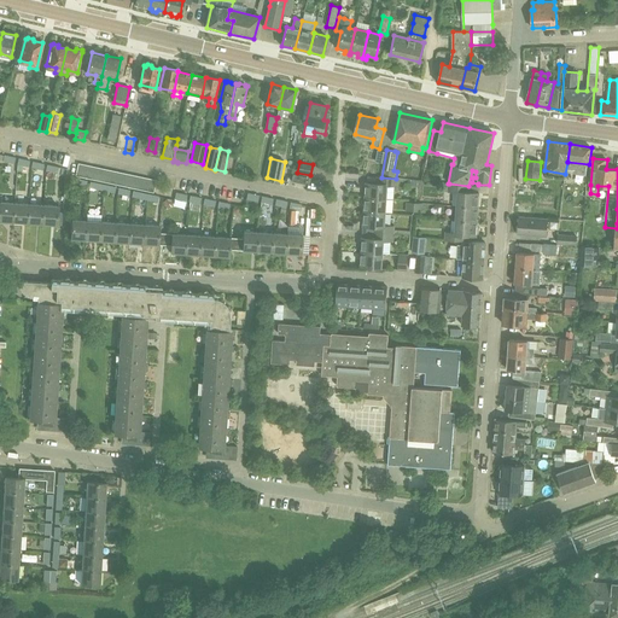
[(305,184),(307,176),(293,174),(291,181),(305,184)]
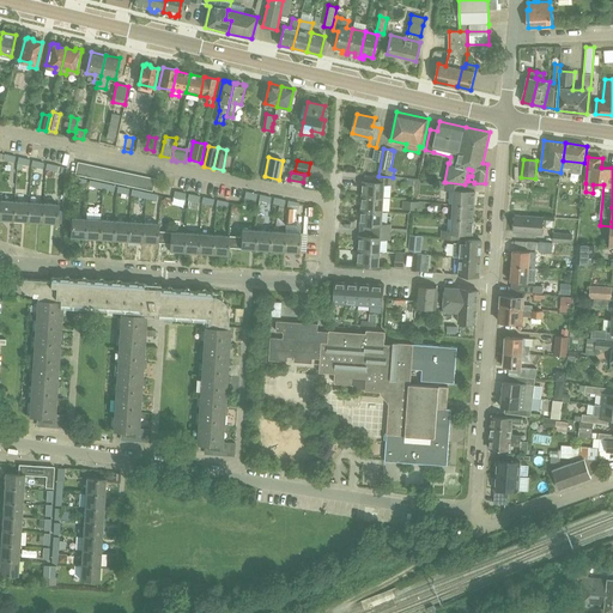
[(393,177),(378,176),(375,176),(375,182),(364,181),(363,195),(383,196),(384,184),(394,184),(394,177),(393,177)]
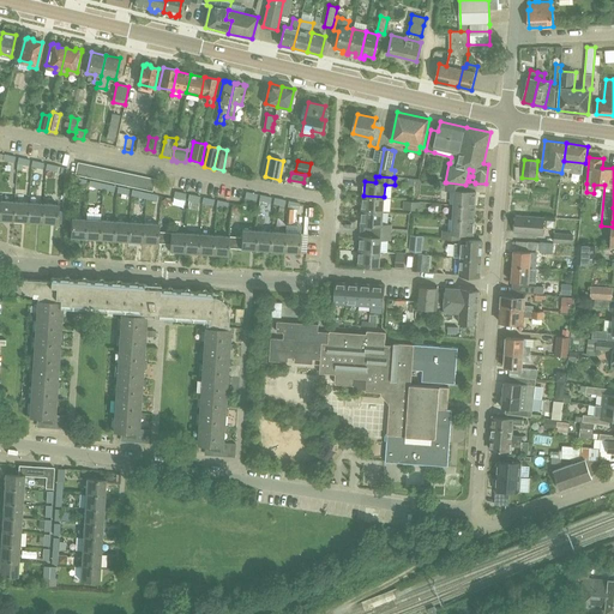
[(440,190),(445,190),(445,191),(456,191),(455,204),(475,206),(476,191),(464,191),(465,185),(446,182),(446,184),(440,182),(440,190)]
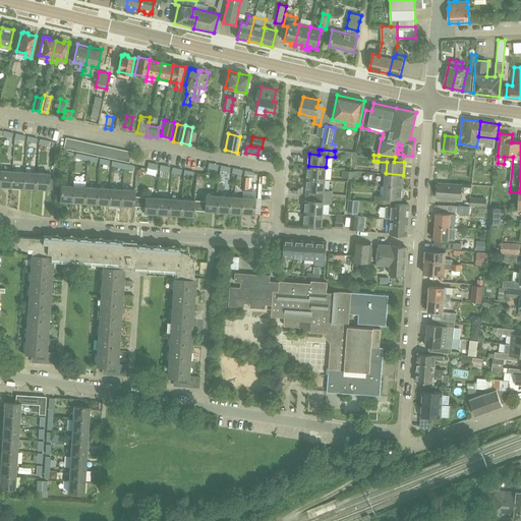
[(308,166),(307,178),(326,179),(326,167),(308,166)]
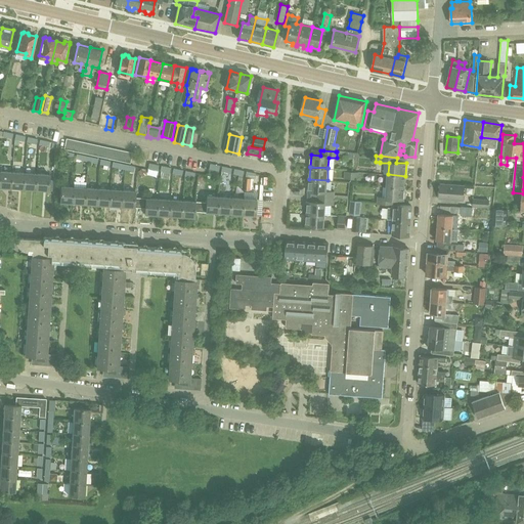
[(0,177),(0,187),(12,188),(13,172),(0,171),(0,177)]
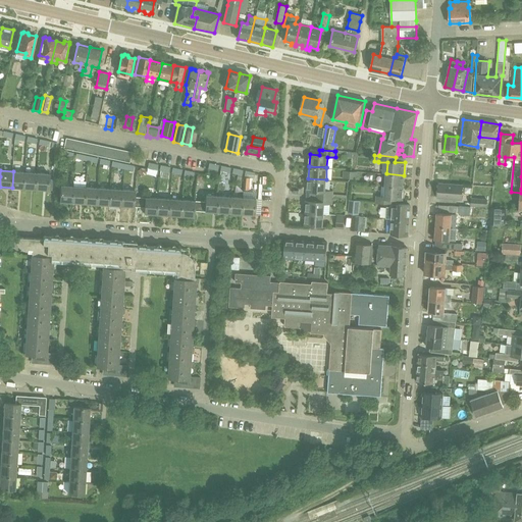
[(88,181),(89,171),(82,170),(81,180),(88,181)]
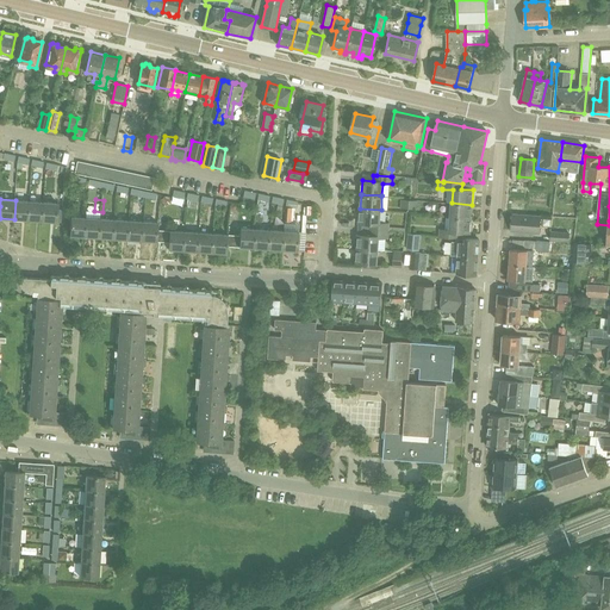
[(16,200),(14,219),(27,221),(30,201),(16,200)]
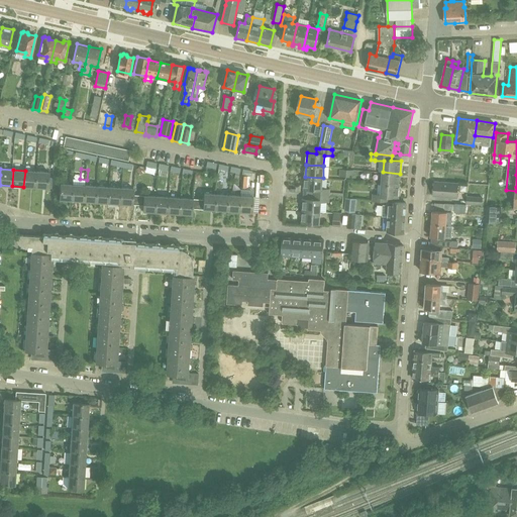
[(25,171),(23,187),(35,187),(36,172),(25,171)]
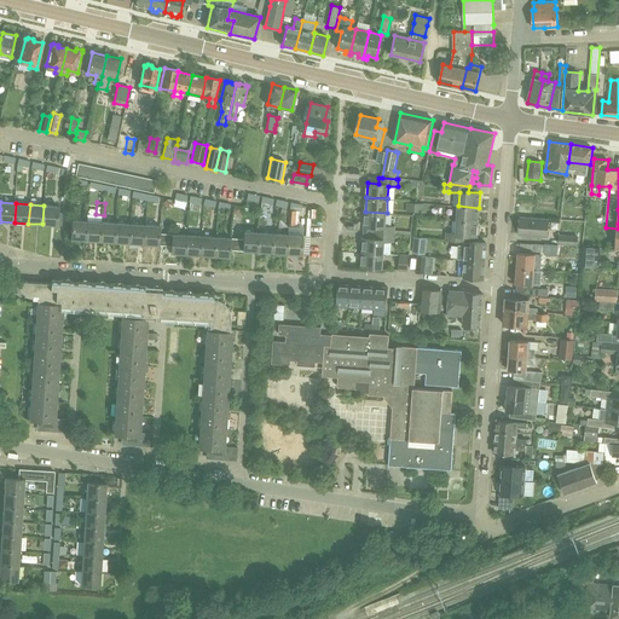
[(44,206),(42,224),(58,225),(59,206),(44,206)]
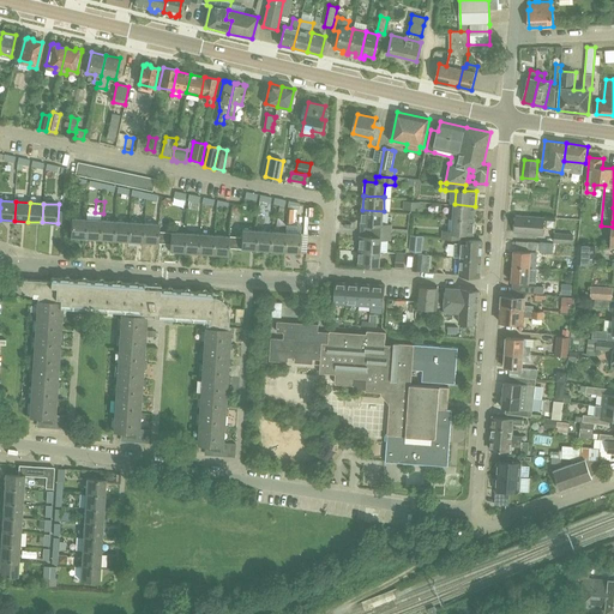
[(455,204),(453,218),(474,220),(475,206),(455,204)]
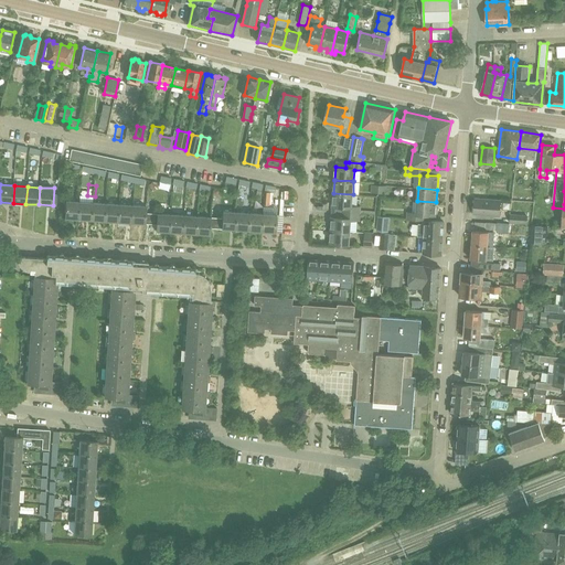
[(266,192),(264,205),(274,208),(277,195),(266,192)]
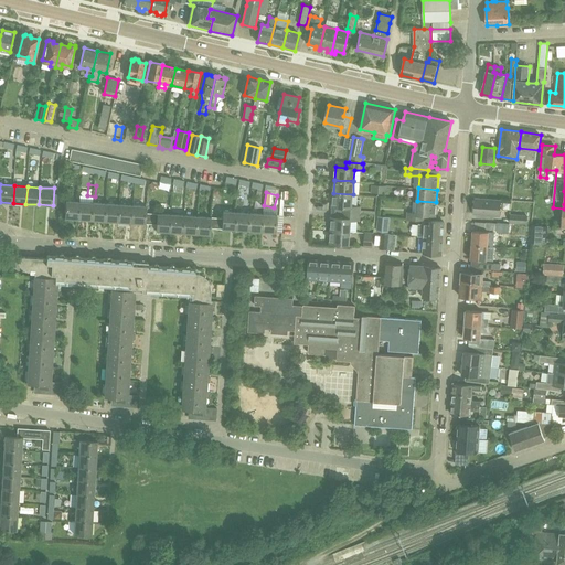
[(353,194),(333,193),(332,206),(343,208),(343,213),(360,214),(360,213),(365,214),(365,208),(361,208),(361,206),(352,206),(353,194)]
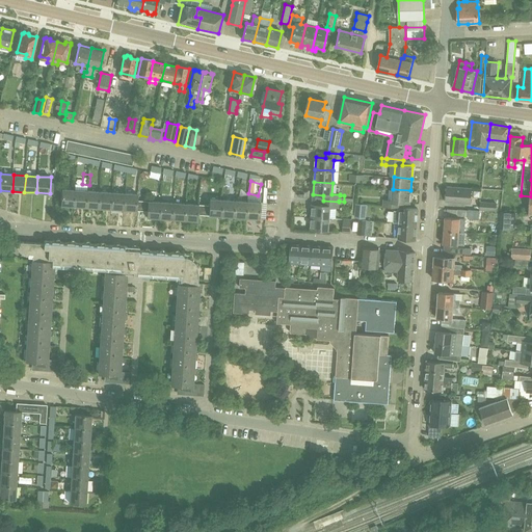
[(448,187),(447,202),(471,203),(472,189),(448,187)]
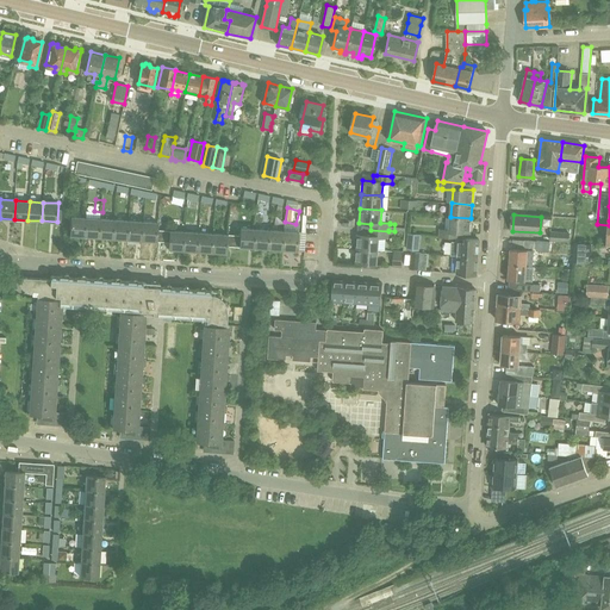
[(72,217),(70,236),(85,237),(86,218),(72,217)]
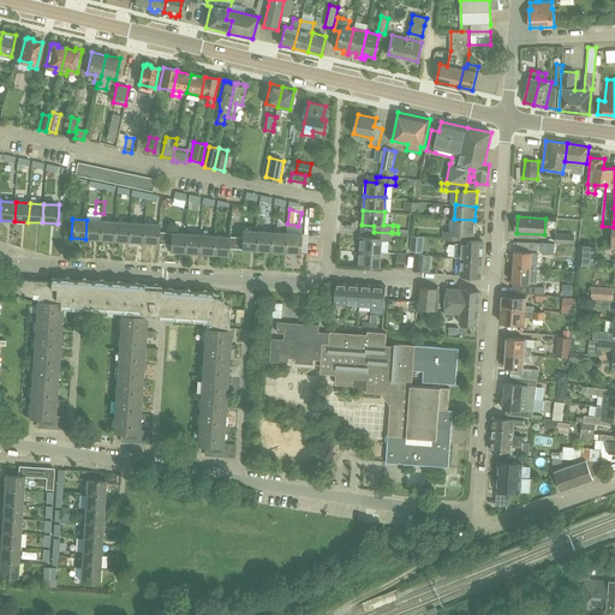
[(475,236),(475,220),(454,219),(453,232),(445,231),(443,238),(461,239),(461,234),(475,236)]
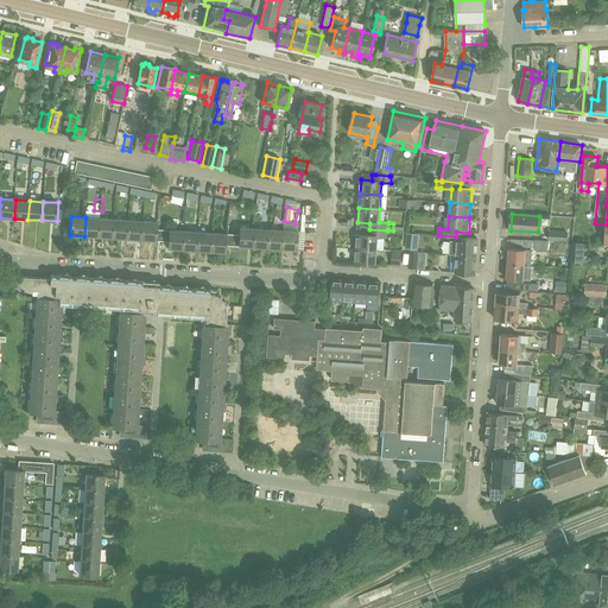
[(86,217),(84,236),(99,236),(100,219),(86,217)]
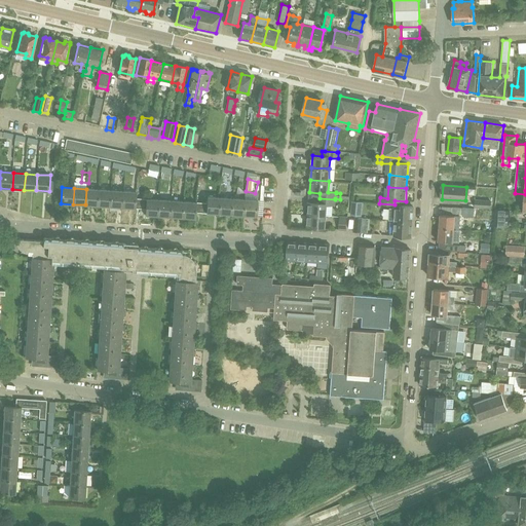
[(86,189),(85,204),(98,205),(99,189),(86,189)]
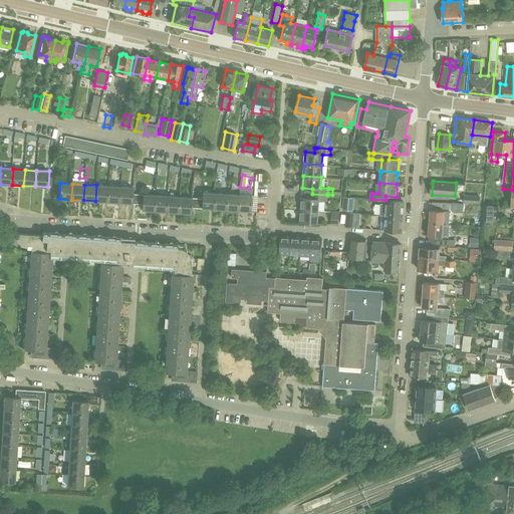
[(96,185),(95,201),(107,202),(108,186),(96,185)]
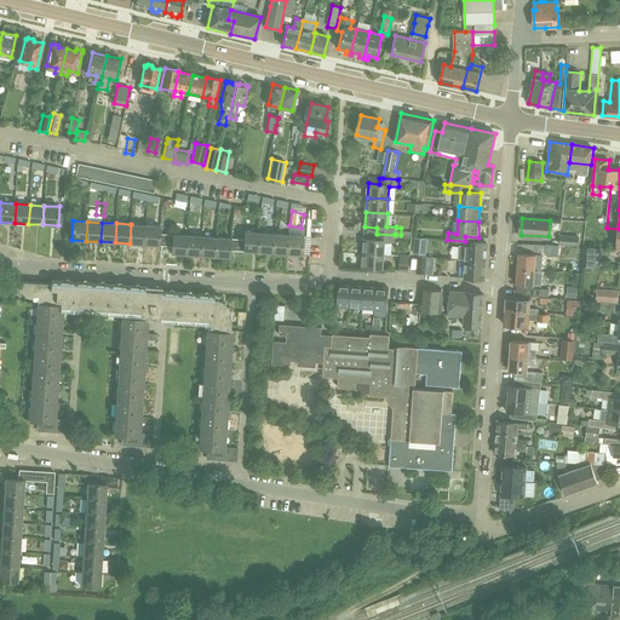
[(131,224),(130,244),(144,245),(145,225),(131,224)]
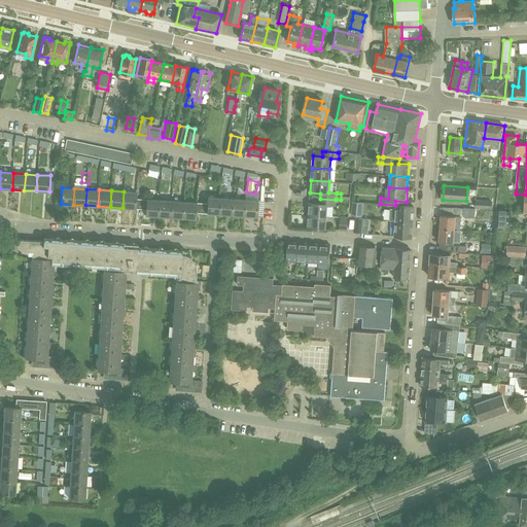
[(124,191),(123,208),(135,209),(136,199),(136,192),(124,191)]
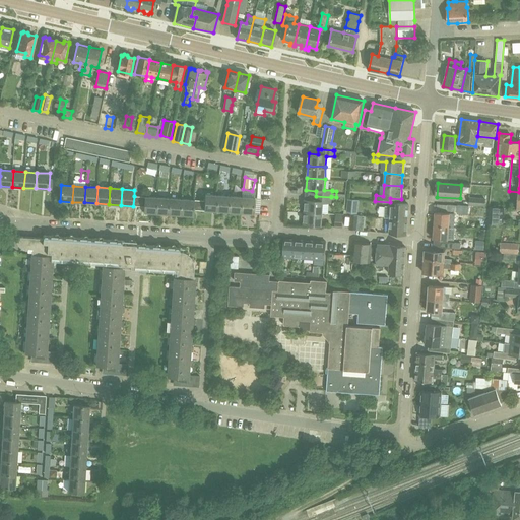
[(216,211),(217,195),(218,189),(206,189),(205,200),(194,200),(193,210),(216,211)]
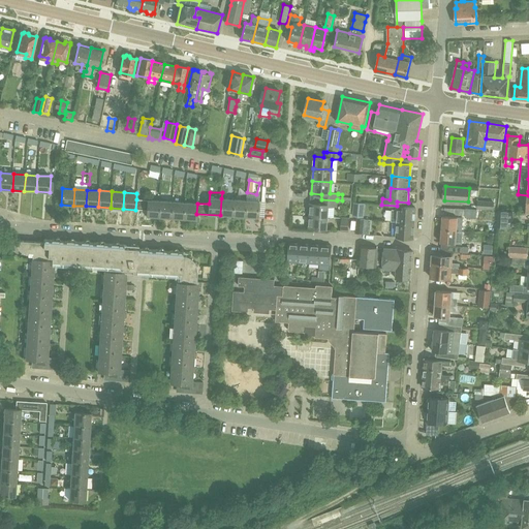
[(221,198),(220,215),(232,216),(235,199),(221,198)]
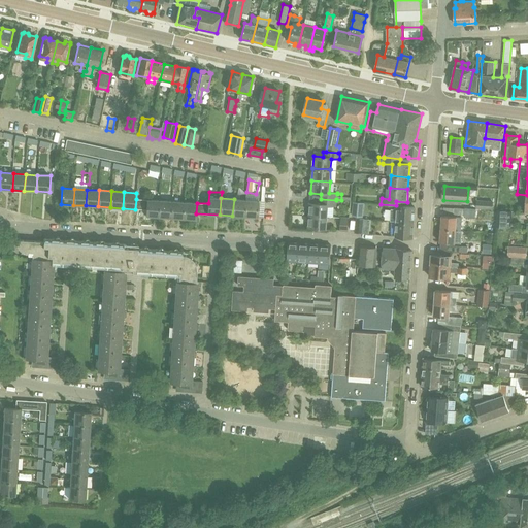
[(160,200),(136,199),(135,209),(146,209),(146,216),(159,217),(160,200)]
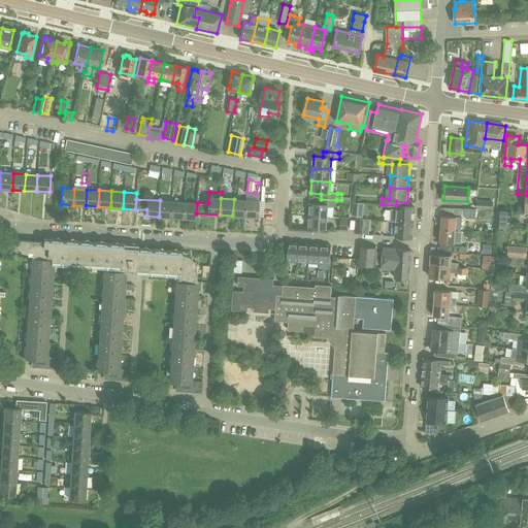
[(234,199),(232,216),(245,217),(246,200),(234,199)]
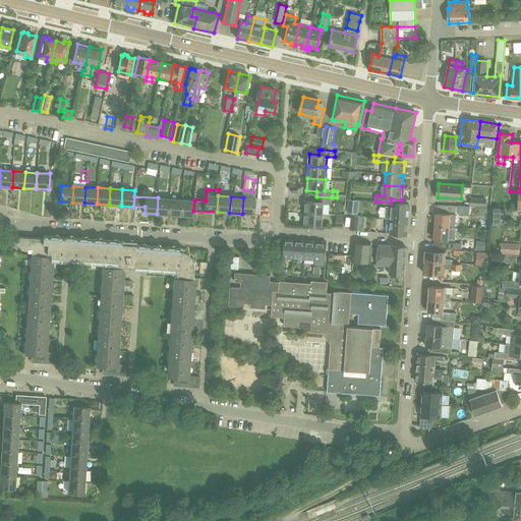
[(306,200),(305,213),(323,214),(324,203),(332,204),(332,197),(316,196),(316,200),(306,200)]
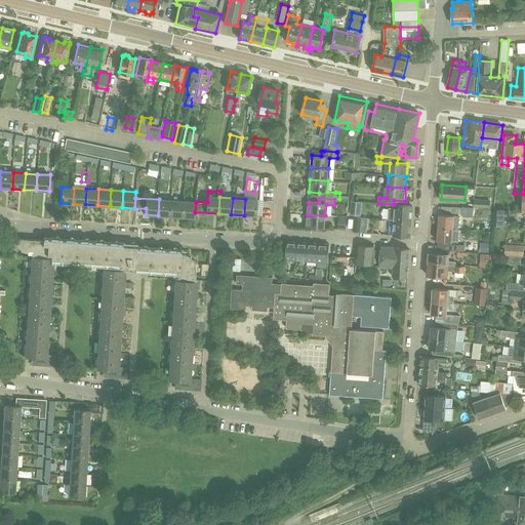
[(171,200),(159,199),(158,215),(170,216),(171,200)]
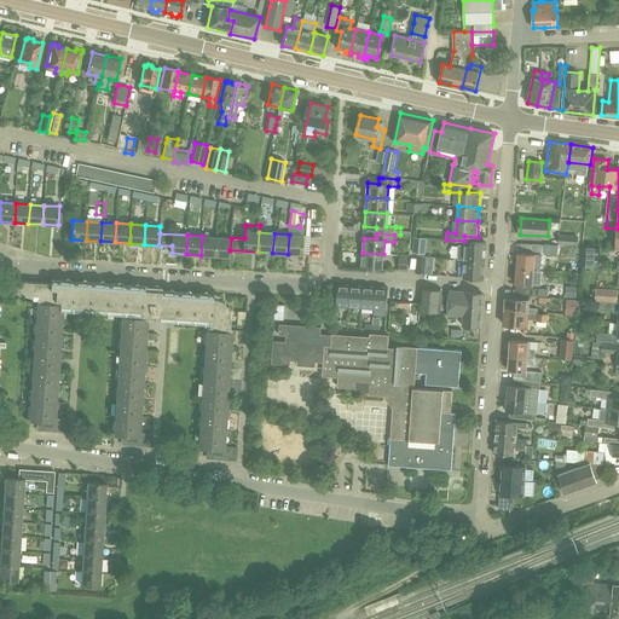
[(289,235),(288,254),(302,255),(304,236),(289,235)]
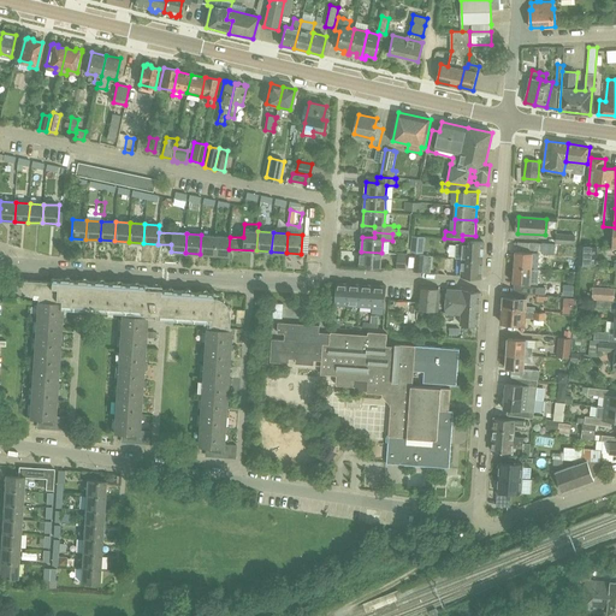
[(556,234),(556,243),(575,244),(575,235),(556,234)]
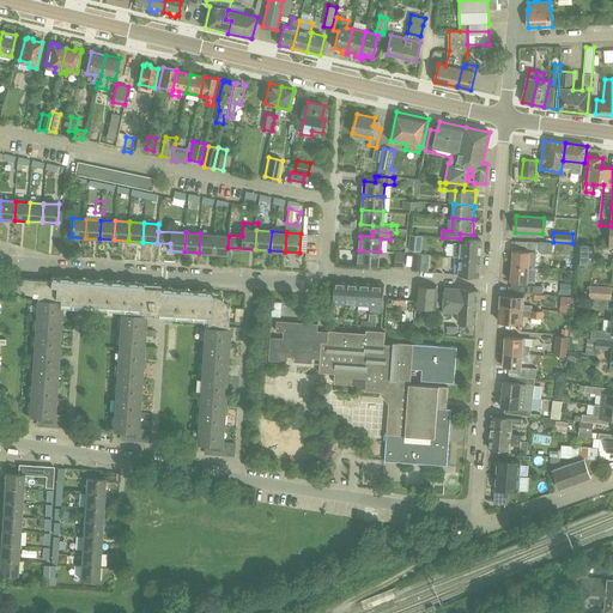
[(214,235),(200,234),(199,253),(213,254),(214,235)]
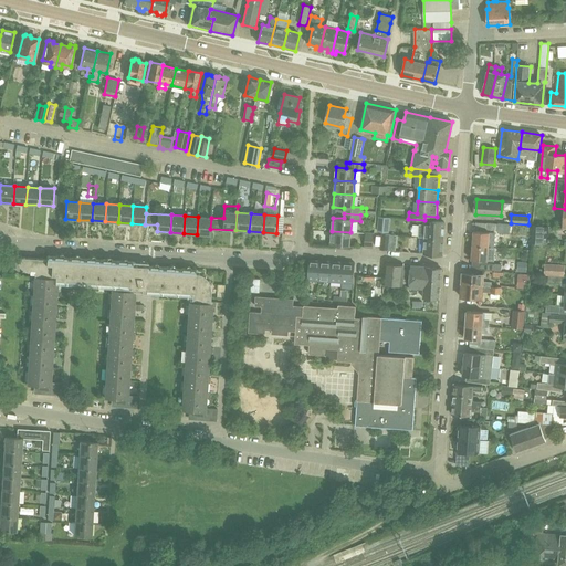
[(211,218),(198,217),(197,234),(210,236),(210,229),(211,218)]
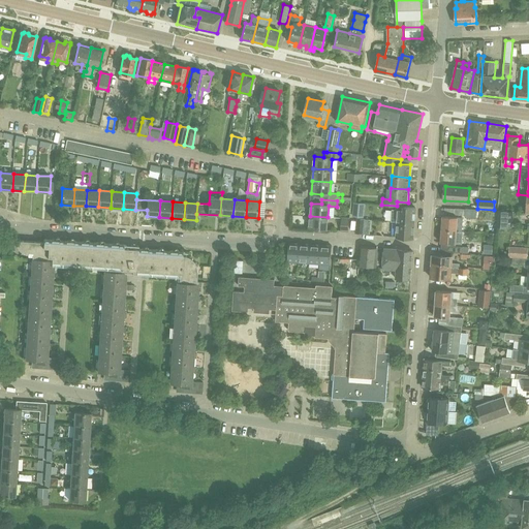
[(365,204),(355,203),(353,217),(356,218),(364,218),(365,204)]
